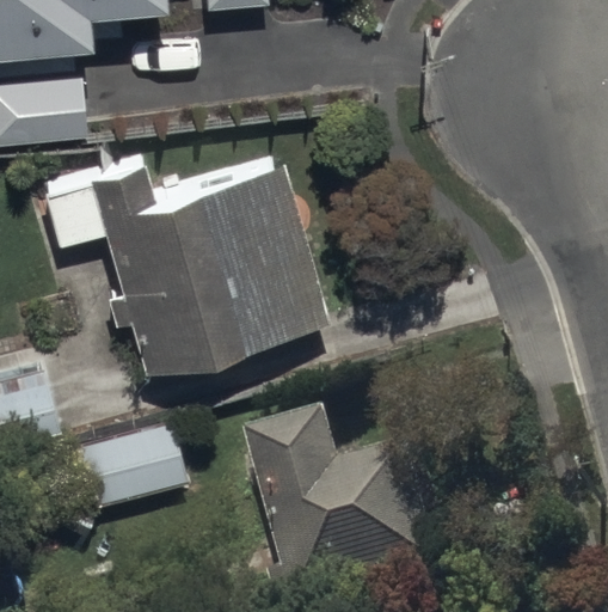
[(0,61),(97,55),(94,20),(167,16),(166,0),(0,0),(0,61)]
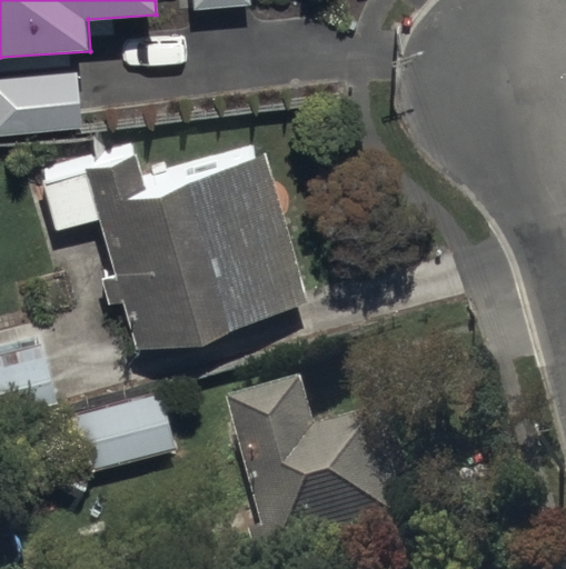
[(249,7),(248,0),(189,0),(191,12),(249,7)]
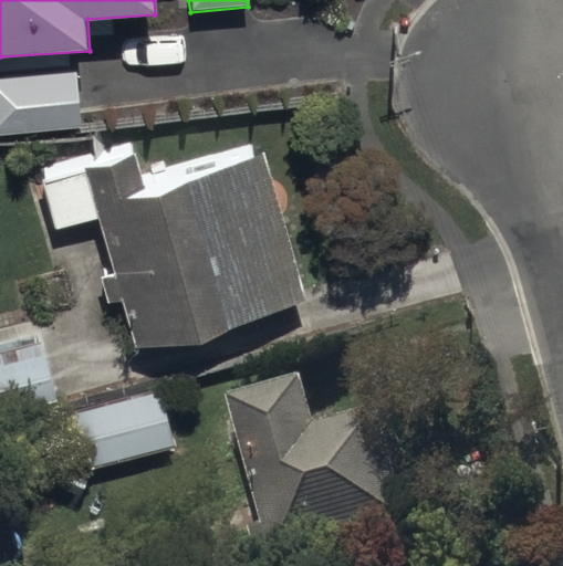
[(0,133),(79,128),(75,70),(0,74),(0,133)]
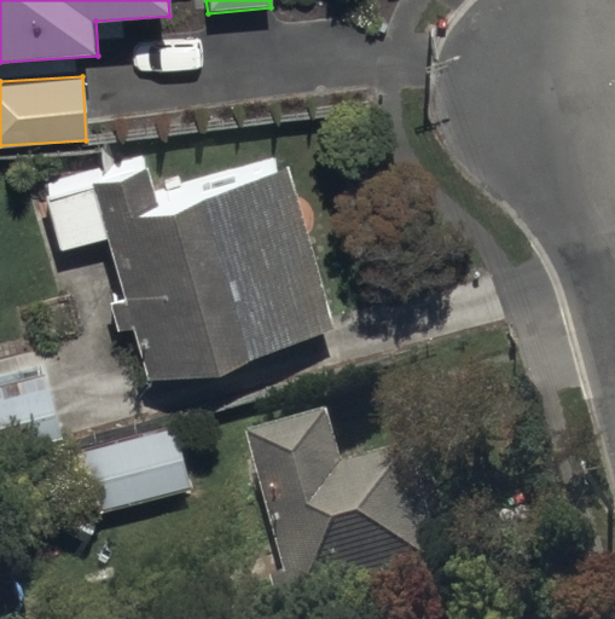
[(106,242),(149,385),(334,329),(285,168),(156,207),(144,168),(141,168),(138,156),(41,185),(63,255),(106,242)]
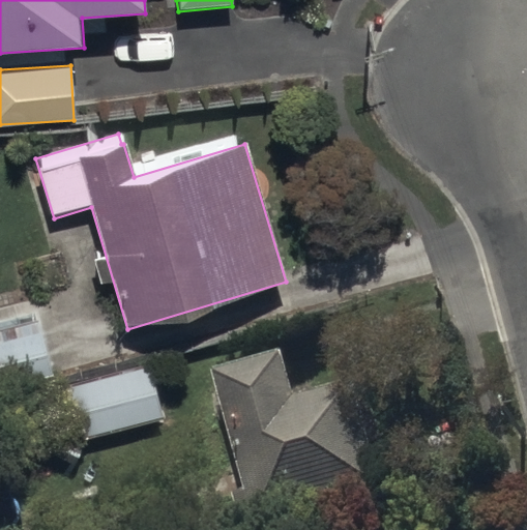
[(0,388),(50,376),(35,323),(0,331),(0,388)]
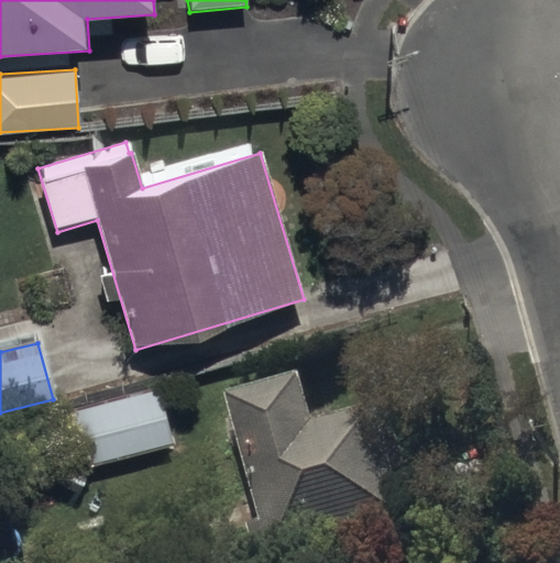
[(80,471),(172,446),(157,389),(65,414),(80,471)]
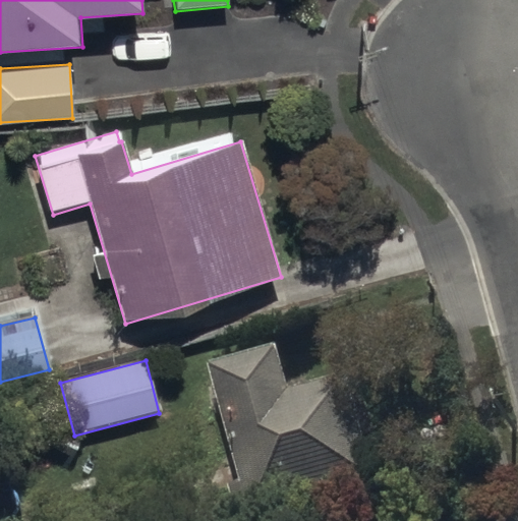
[(231,506),(235,520),(317,520),(373,506),(366,480),(375,477),(351,394),(292,411),(280,367),(213,386),(244,502),(231,506)]
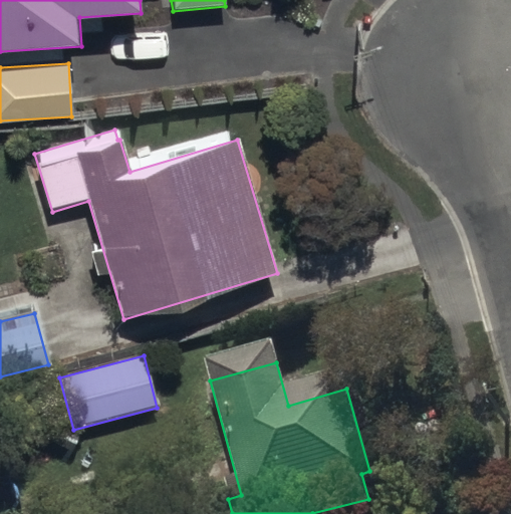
All buildings are outlined.
